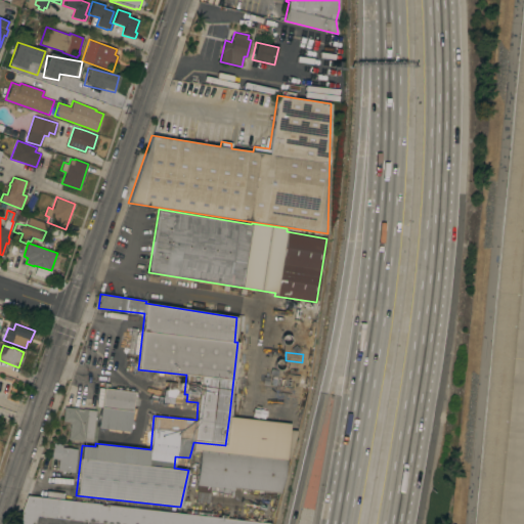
[(286,363),(301,365),(300,373),(285,369),(286,363)]
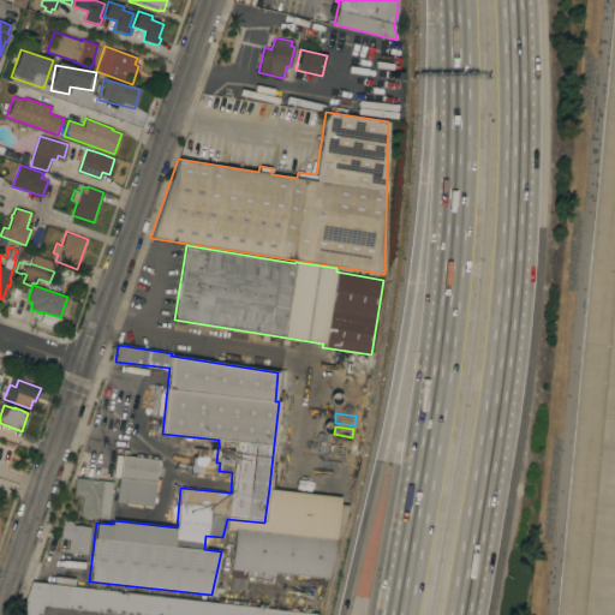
[(334,437),(353,441),(352,449),(333,446),(334,437)]
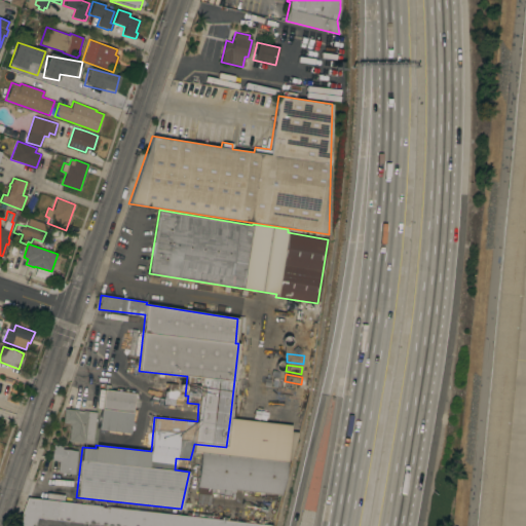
[(176,397),(176,391),(166,389),(167,382),(177,384),(178,379),(185,380),(183,398),(176,397)]
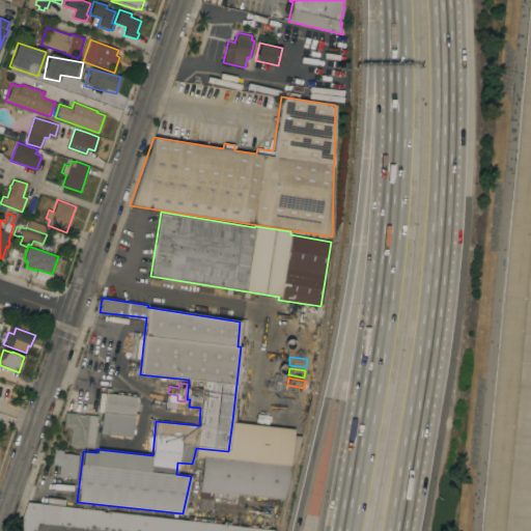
[(287,388),(304,390),(303,398),(286,395),(287,388)]
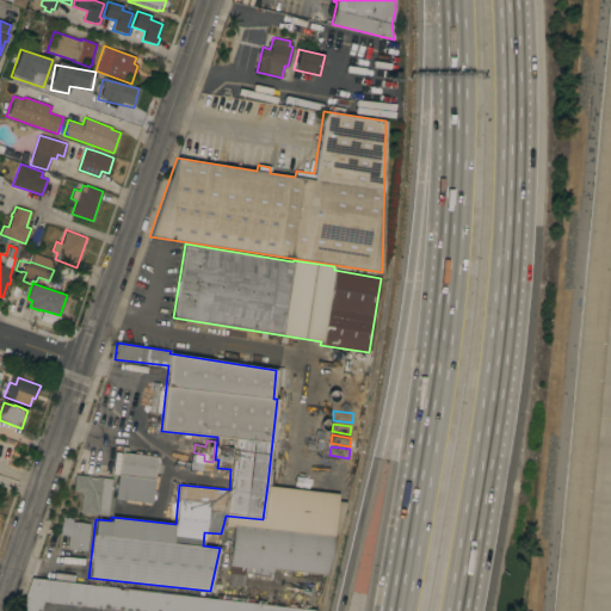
[(158,457),(150,504),(115,498),(121,452),(158,457)]
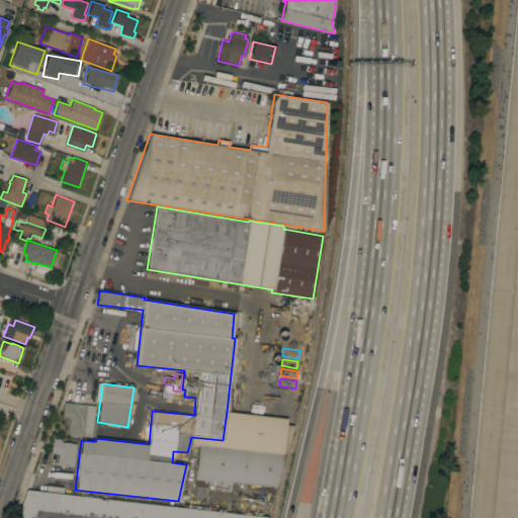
[(279,387),(295,391),(294,398),(278,396),(279,387)]
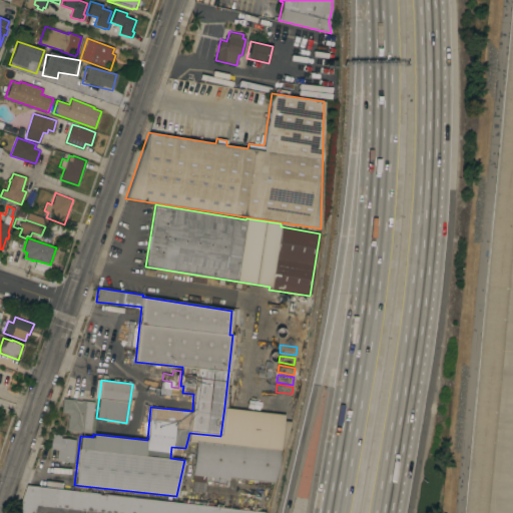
[(276,394),(292,396),(291,403),(275,401),(276,394)]
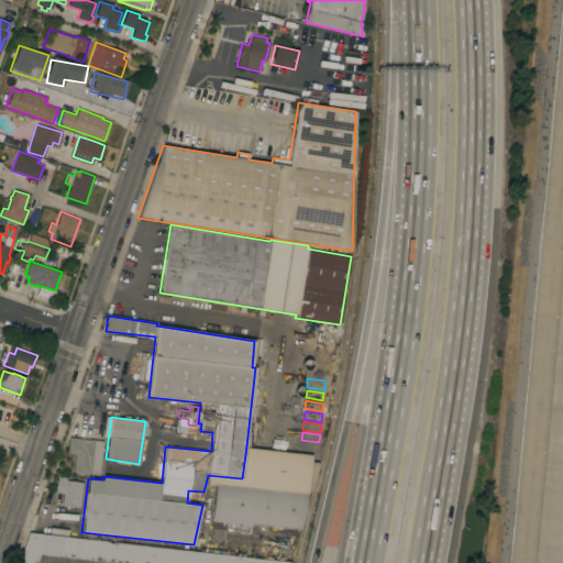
[(99,475),(74,472),(76,454),(67,453),(69,437),(103,441),(99,475)]
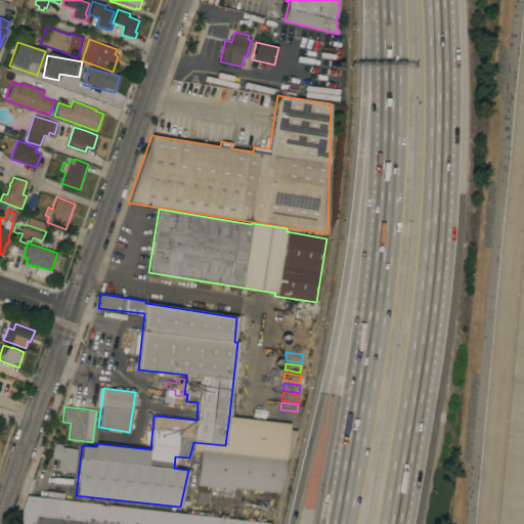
[(263,410),(278,412),(278,420),(262,418),(263,410)]
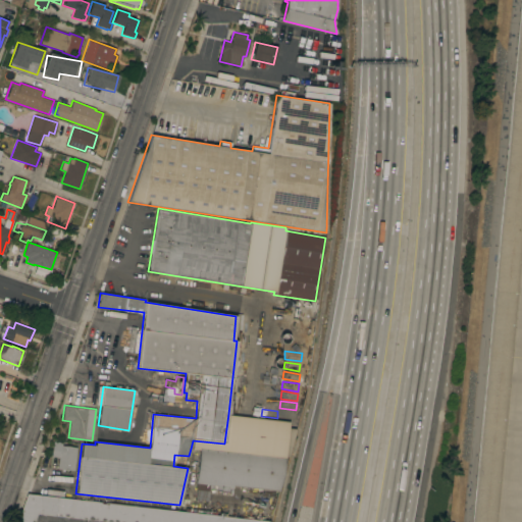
[(193,440),(224,444),(228,414),(290,422),(289,428),(296,428),(288,457),(285,457),(283,474),(278,490),(233,485),(231,492),(220,491),(220,489),(208,488),(207,501),(194,500),(199,450),(191,449),(193,440)]
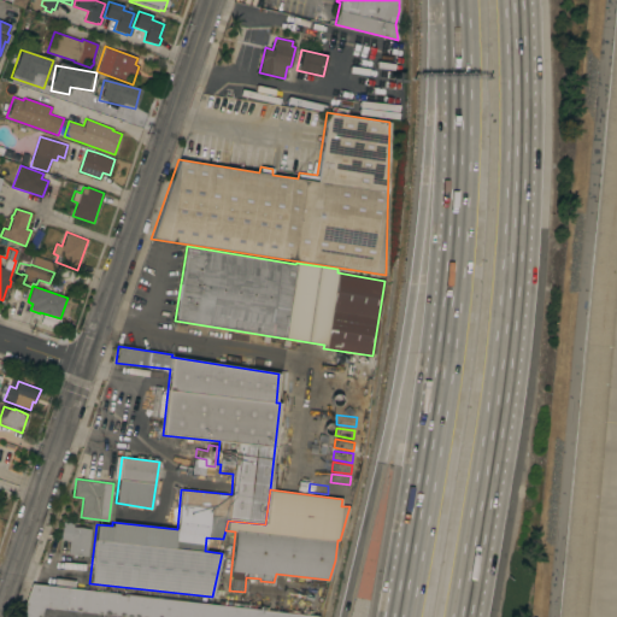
[(87,556),(68,553),(69,540),(60,540),(62,526),(90,528),(87,556)]
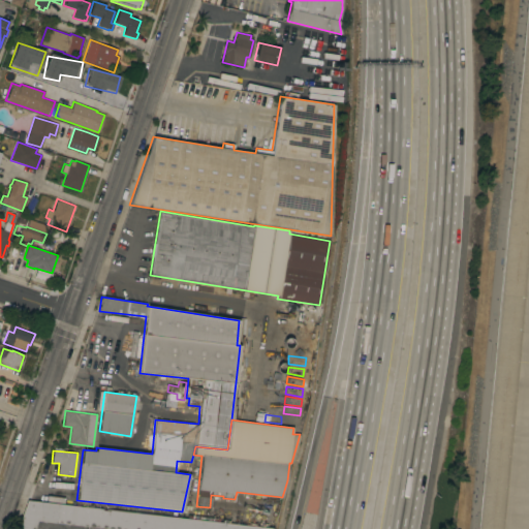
[(34,528),(17,528),(27,500),(102,508),(102,510),(107,510),(107,509),(274,528),(273,528),(109,528),(37,521),(34,528)]
